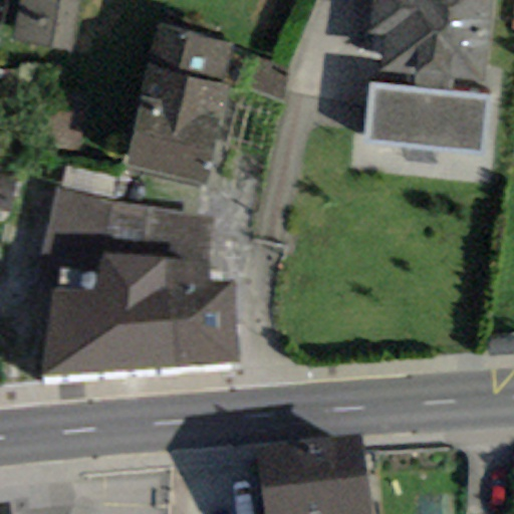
[(79,2),(70,0),(19,0),(13,39),(71,49),(79,2)]
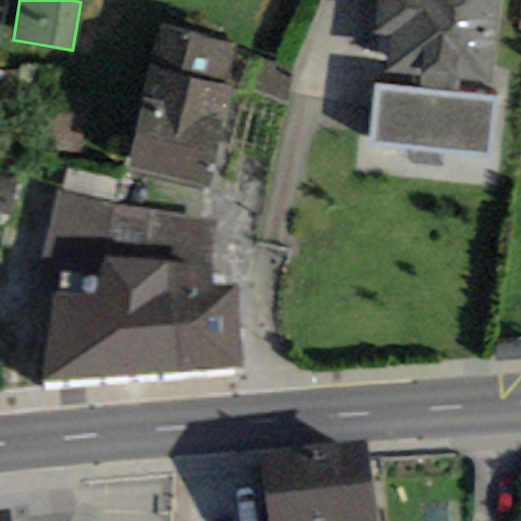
[(418,90),(373,84),(367,143),(489,157),(496,97),(459,94),(460,77),(493,80),(500,0),(377,0),(373,36),(390,37),(386,73),(419,76),(418,90)]
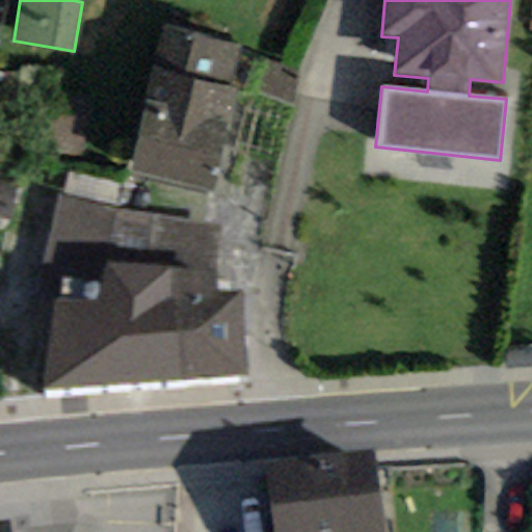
[(163,28),(153,72),(227,88),(236,45),(163,28)]
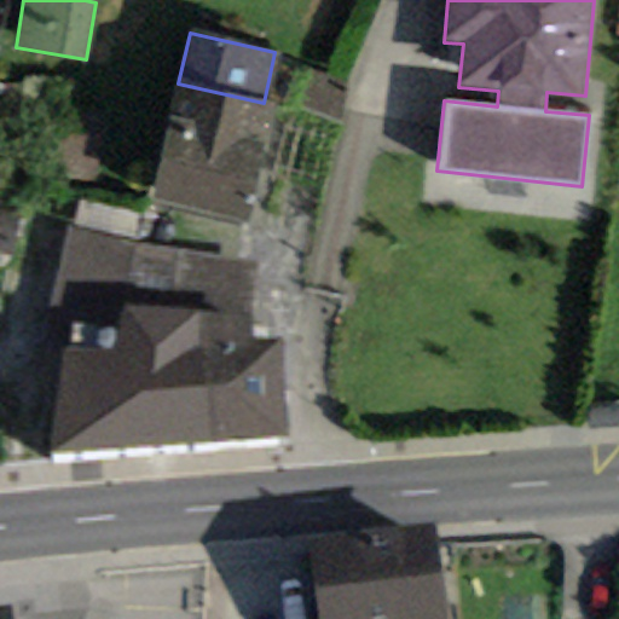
[(350,84),(308,70),(298,110),(339,126),(350,84)]
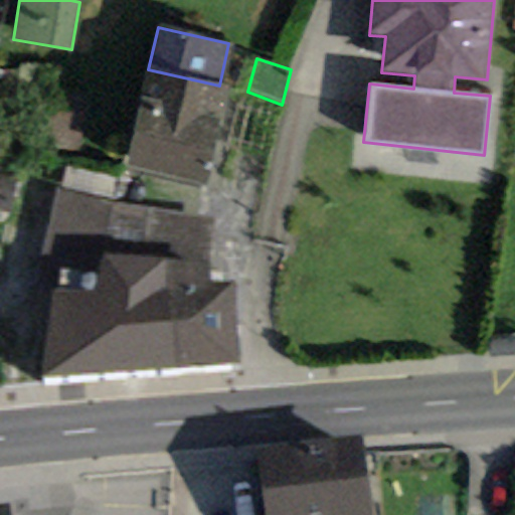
[(205,187),(228,88),(219,86),(148,69),(125,169),(205,187)]
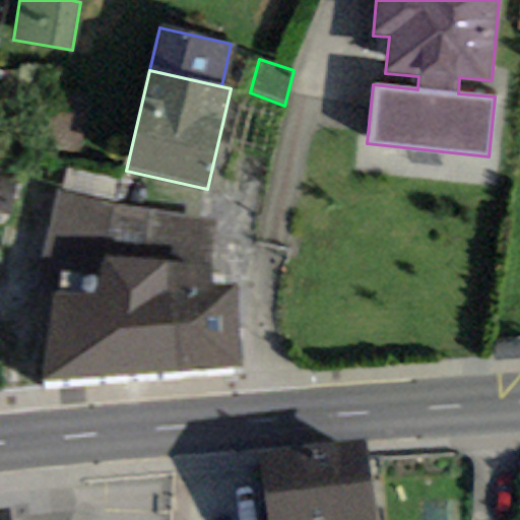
[(87,98),(42,93),(38,148),(83,151),(87,98)]
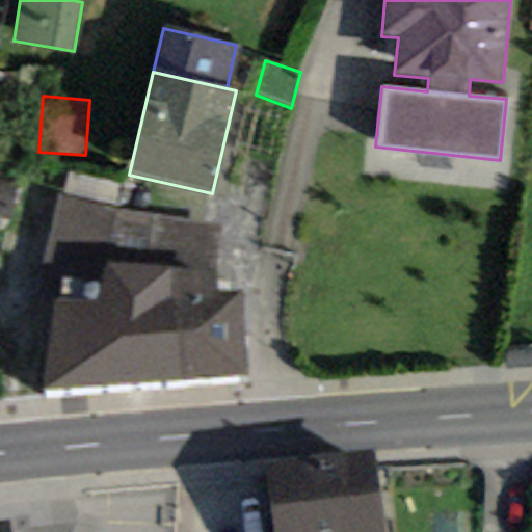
[(25,166),(0,159),(0,224),(8,227),(25,166)]
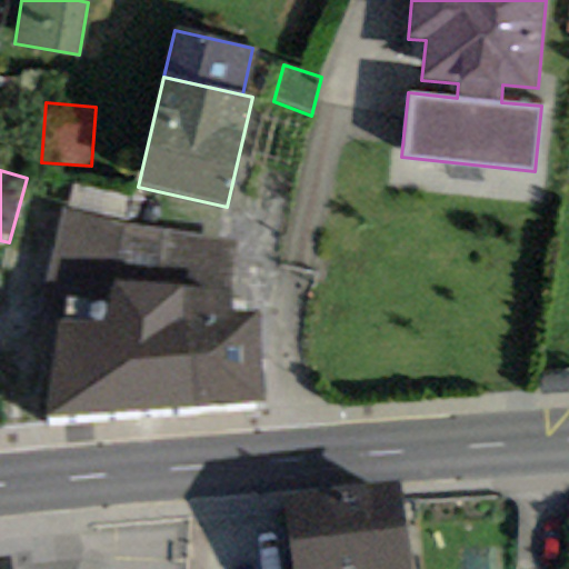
[(65,209),(123,222),(128,197),(69,185),(65,209)]
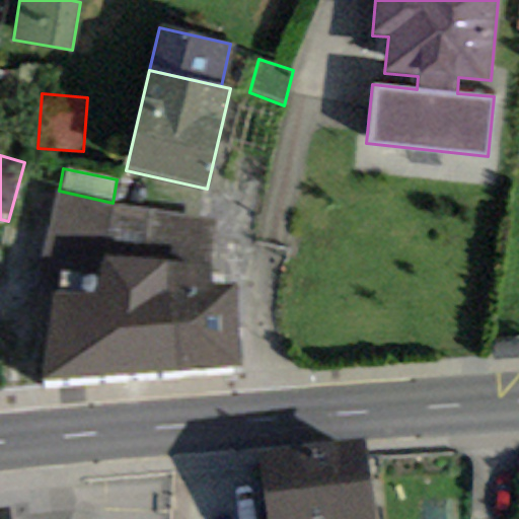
[(214,289),(207,264),(212,219),(113,203),(59,191),(42,255),(101,272),(103,260),(165,265),(165,291),(214,289)]
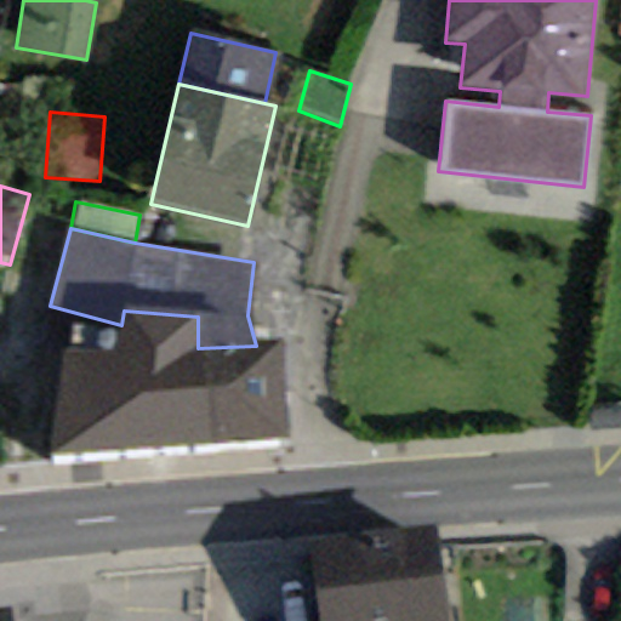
[(64,354),(51,455),(288,439),(281,345),(256,346),(198,348),(198,317),(124,311),(121,325),(119,352),(64,354)]
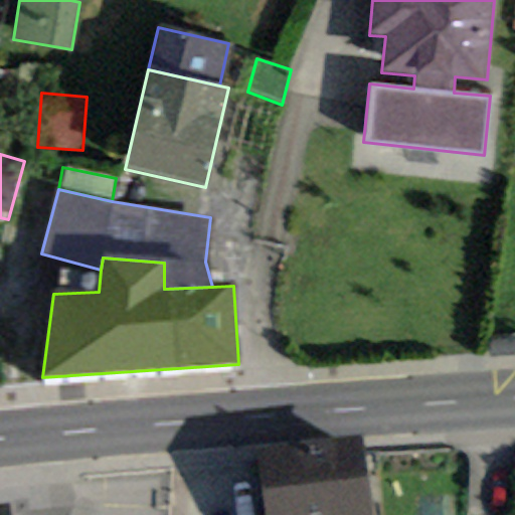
[(514,336),(491,338),(492,357),(514,355),(514,336)]
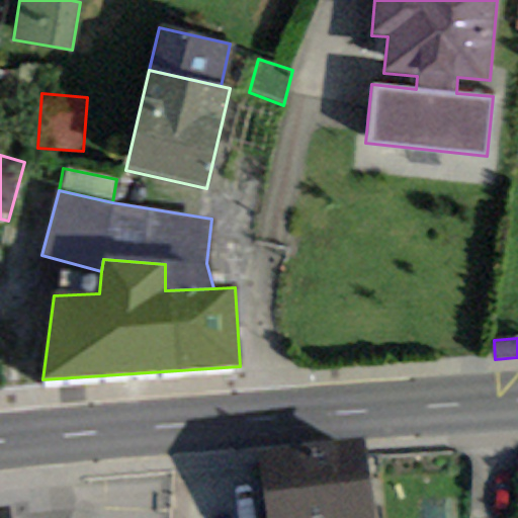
[(266,517),(373,517),(365,440),(259,451),(266,517)]
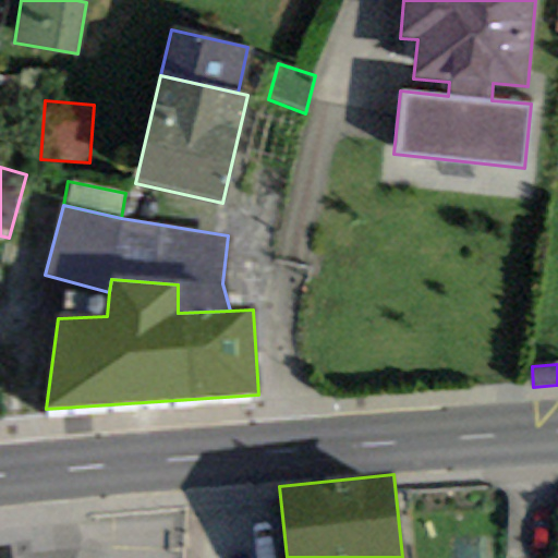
[(0,557),(12,557),(11,548),(0,549),(0,557)]
